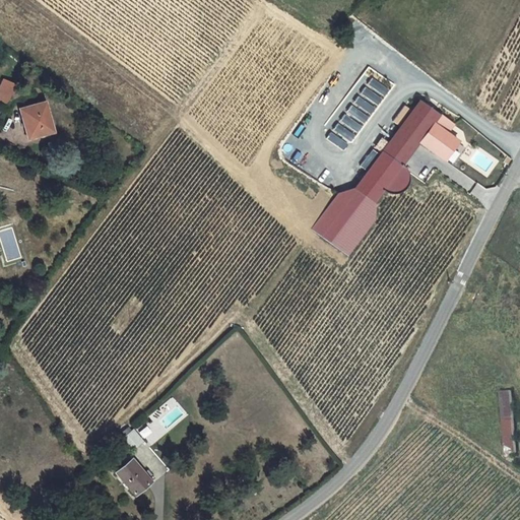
[(0,85),(0,94),(9,99),(13,90),(15,85),(2,80),(0,85)]
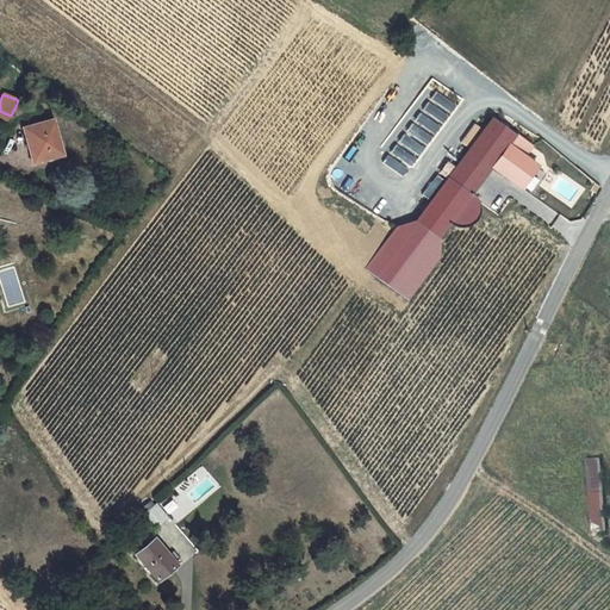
[(31,103),(16,106),(11,116),(33,110),(31,103)]
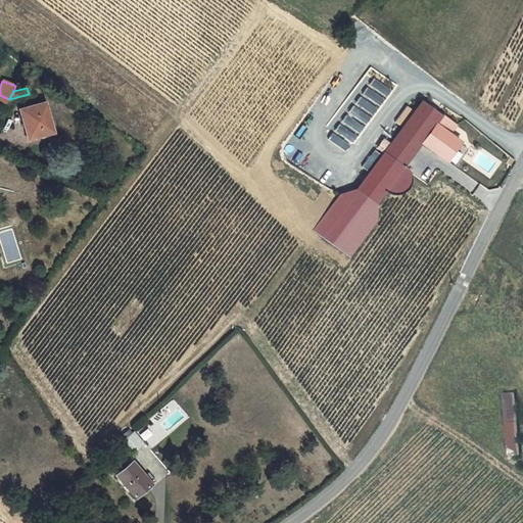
[(408,165),(423,143),(449,161),(465,139),(454,131),(460,122),(423,97),(415,109),(407,104),(395,122),(401,126),(385,150),(408,165)]
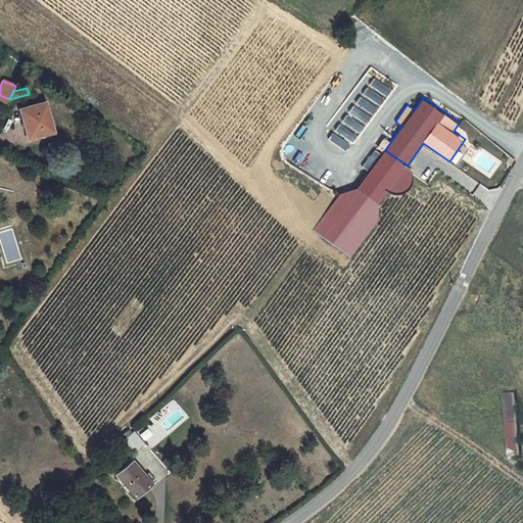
[(19,110),(28,139),(52,132),(43,103),(19,110)]
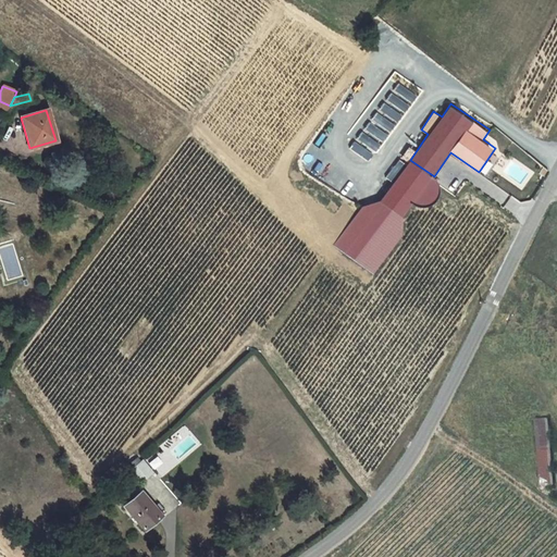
[(535,420),(541,485),(552,484),(546,419),(535,420)]
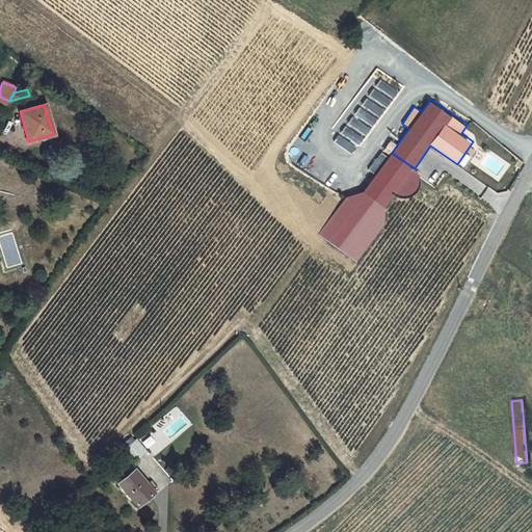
[(129,455),(133,461),(144,451),(140,445),(136,441),(122,453),(126,458),(129,455)]
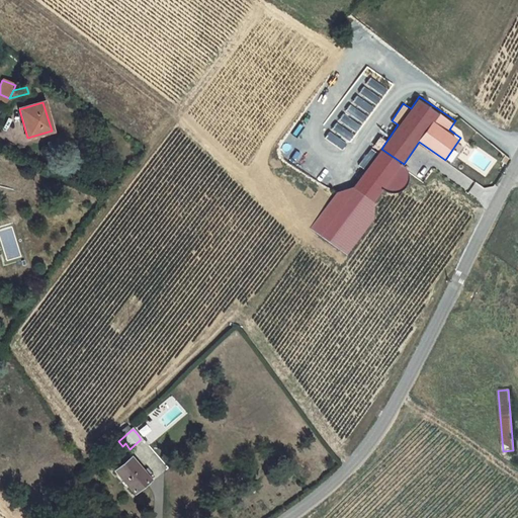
[(141,439),(146,435),(141,429),(137,433),(141,439)]
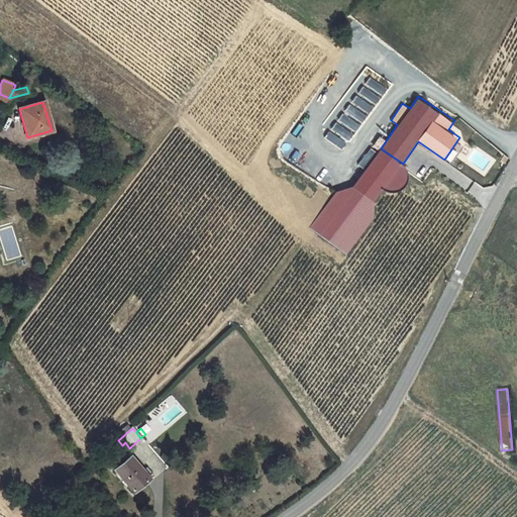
[(513,463),(512,449),(502,450),(500,454),(513,463)]
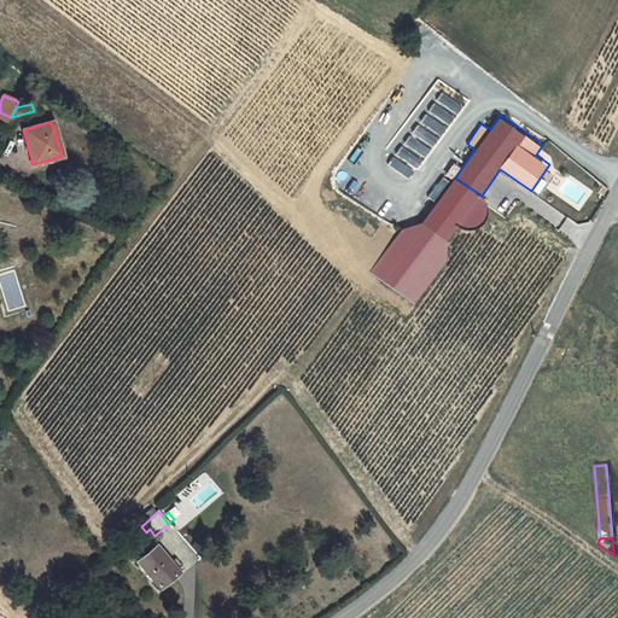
[(170,563),(156,546),(136,563),(159,588),(176,573),(182,569),(174,560),(170,563)]
